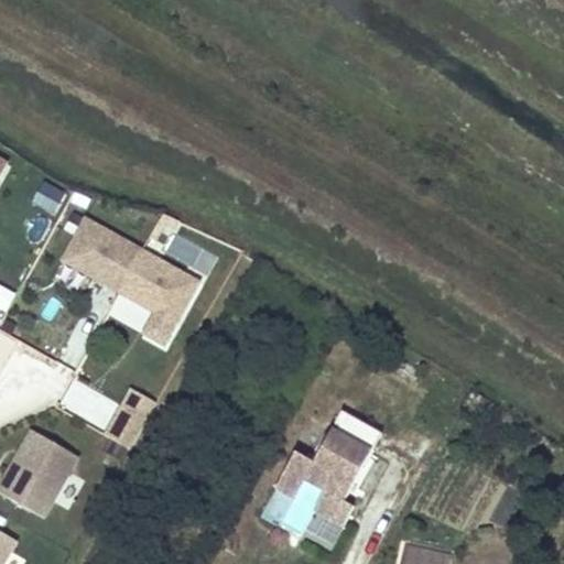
[(45,183),(33,204),(54,216),(66,196),(45,183)]
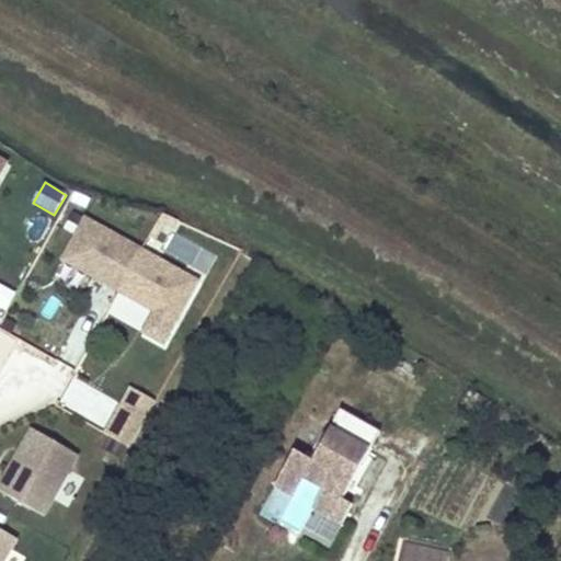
[(104,285),(128,243),(86,219),(63,261),(104,285)]
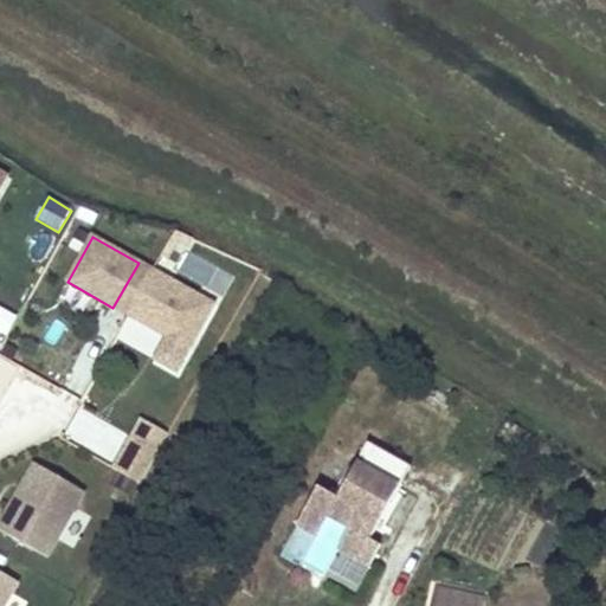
[(129,316),(154,272),(139,263),(113,308),(129,316)]
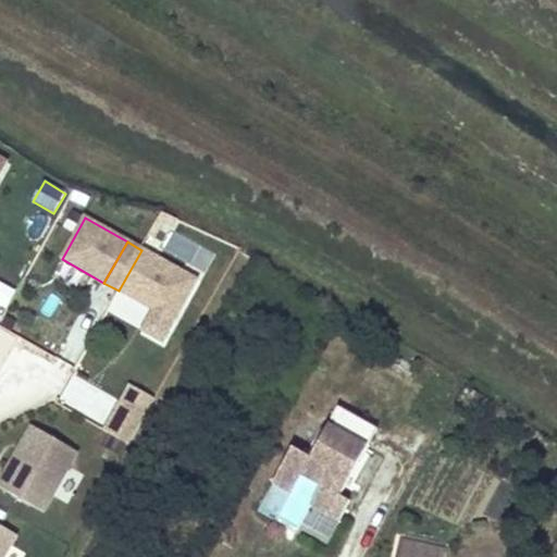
[(197,281),(141,250),(119,291),(155,311),(174,322),(197,281)]
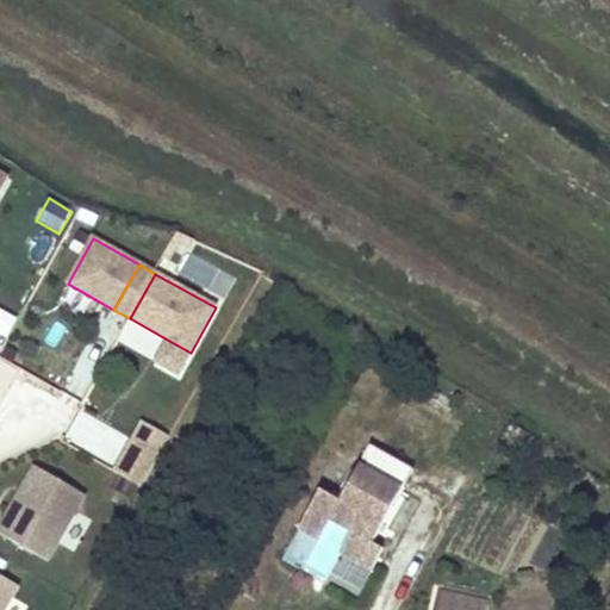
[(18,321),(0,310),(0,332),(8,337),(18,321)]
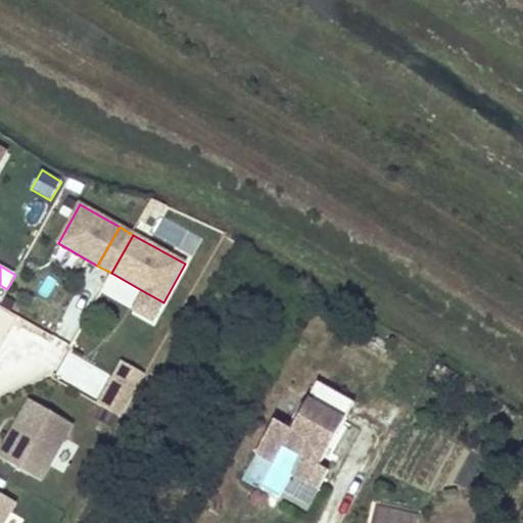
[(152,322),(163,302),(145,292),(134,312),(152,322)]
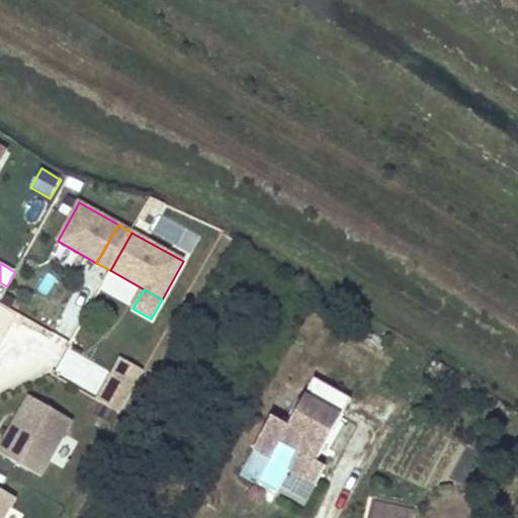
[(117,376),(135,386),(144,371),(121,358),(112,374),(117,376)]
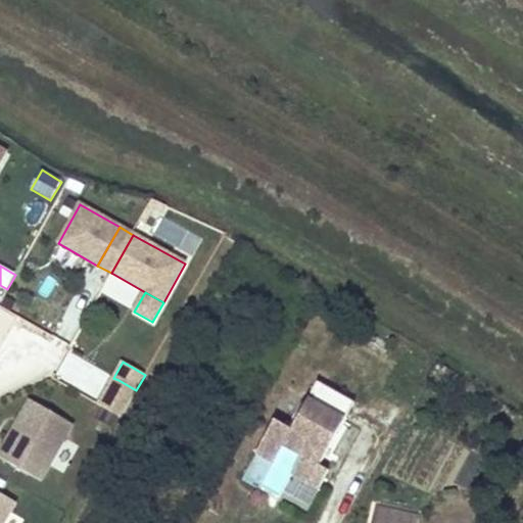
[(111,392),(119,380),(113,378),(106,390),(111,392)]
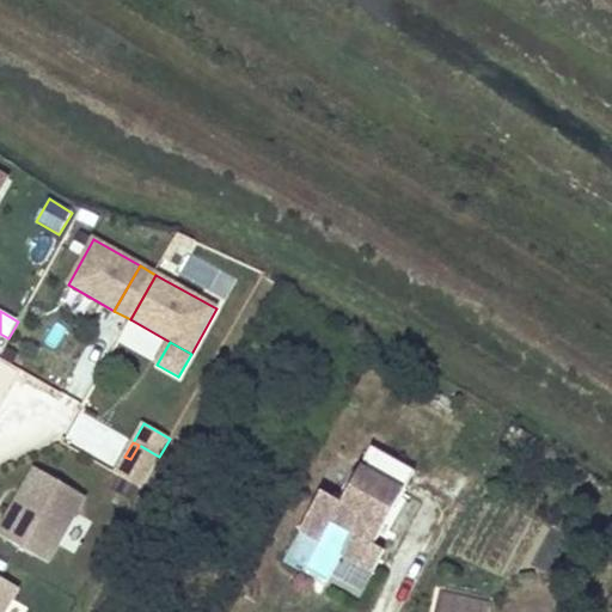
[(141,490),(159,457),(139,445),(130,459),(124,457),(115,475),(141,490)]
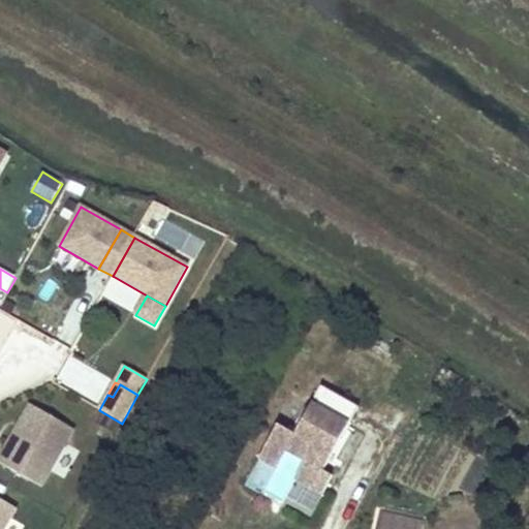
[(315,395),(305,413),(342,434),(352,415),(315,395)]
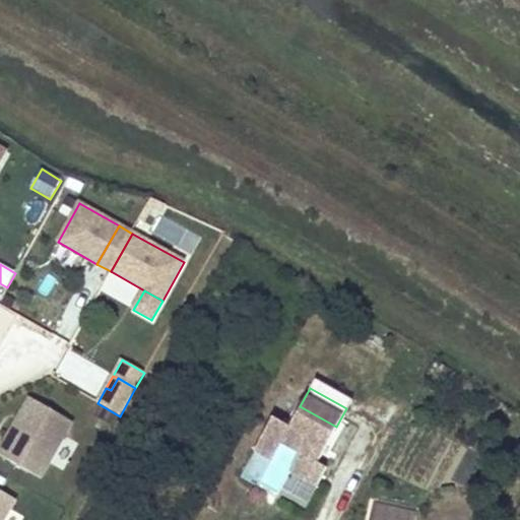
[(72,423),(29,398),(20,414),(24,416),(20,425),(16,421),(0,449),(0,455),(41,479),(72,423)]
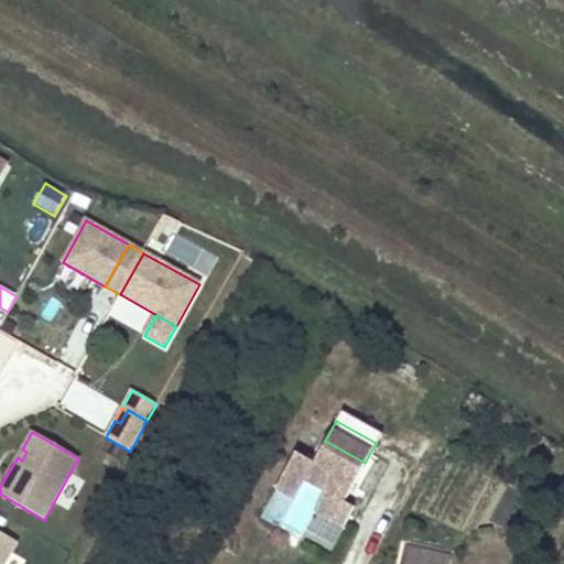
[(290,463),(270,498),(289,509),(300,490),(318,501),(308,520),(337,537),(348,517),(338,511),(365,463),(325,441),(307,473),(290,463)]
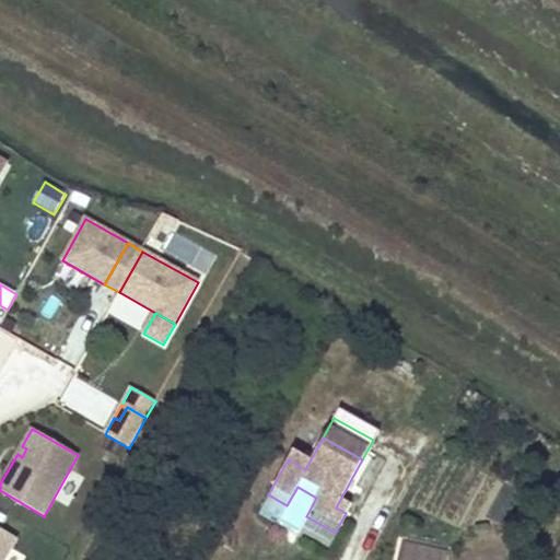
[(22,457),(26,448),(22,446),(18,454),(22,457)]
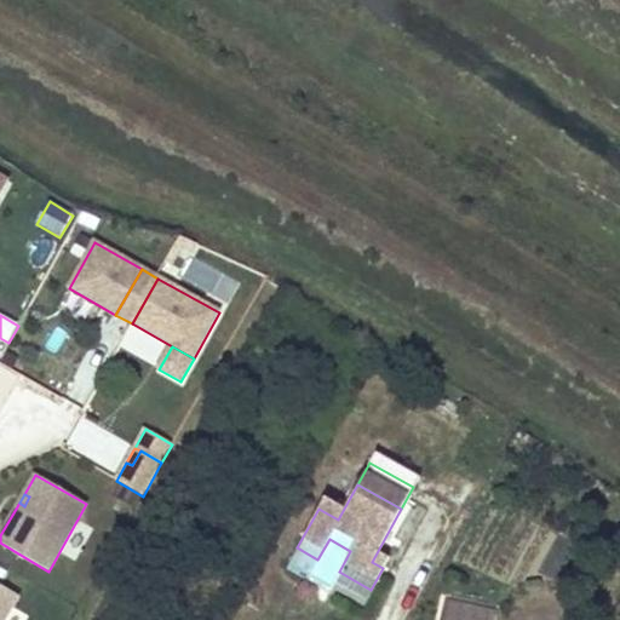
[(0,619),(5,619),(18,596),(0,585),(0,619)]
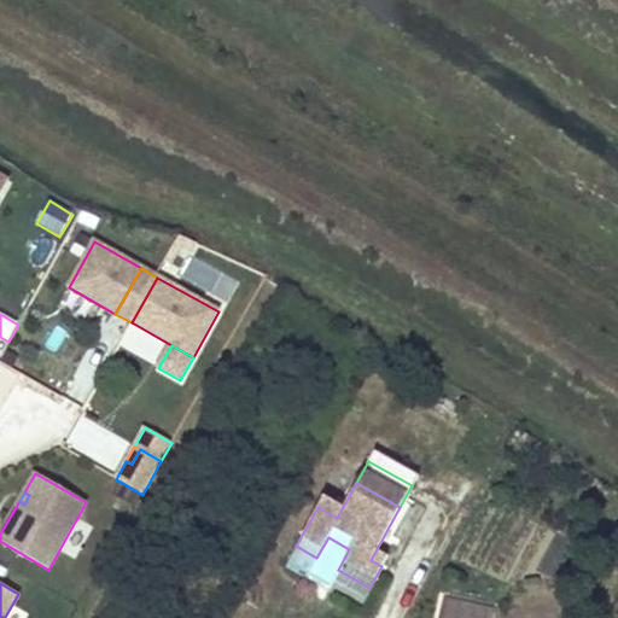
[(489,617),(491,611),(445,600),(442,617),(489,617)]
